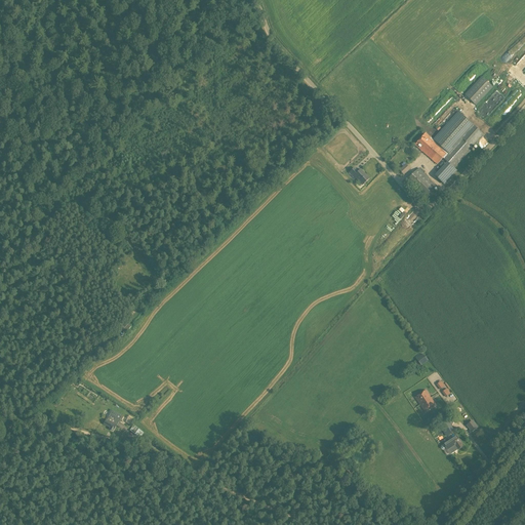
[(476,106),(493,87),(482,77),(465,94),(476,106)]
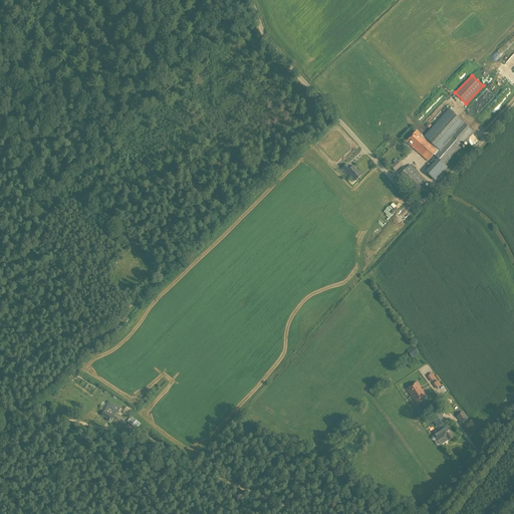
[(438,151),(434,155),(445,165),(474,133),(449,109),(424,138),(438,151)]
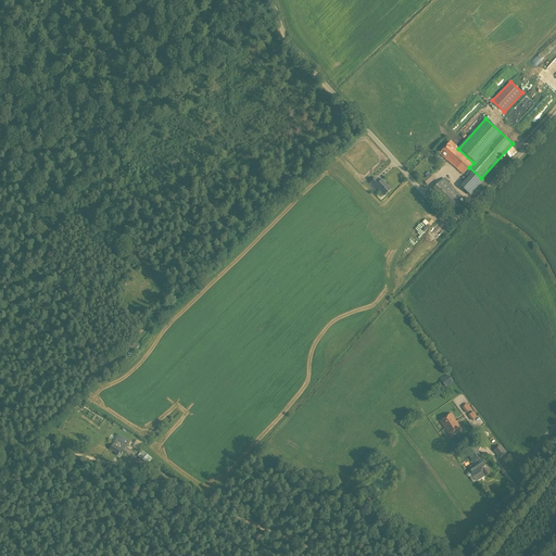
[(469,167),(474,163),(458,149),(451,141),(440,153),(463,174),(469,167)]
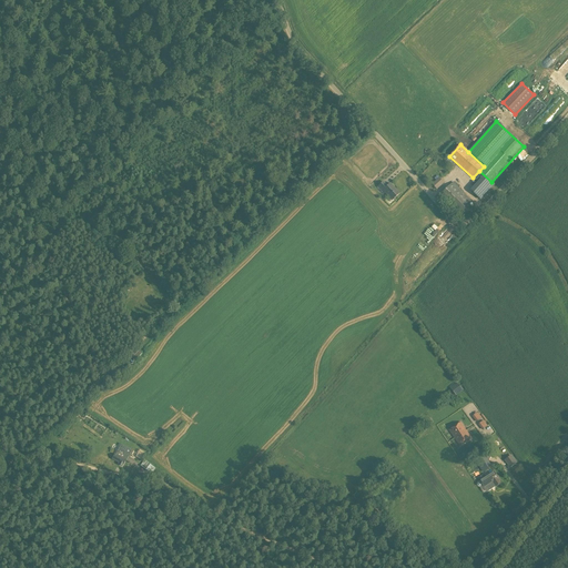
[(478,199),(493,183),(486,178),(472,193),(478,199)]
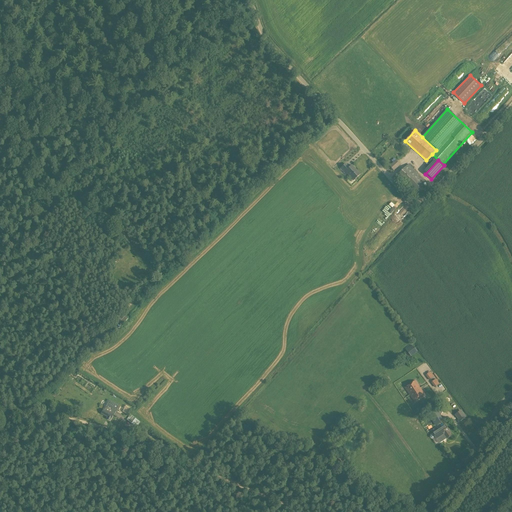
[(394,170),(400,165),(396,161),(390,166),(394,170)]
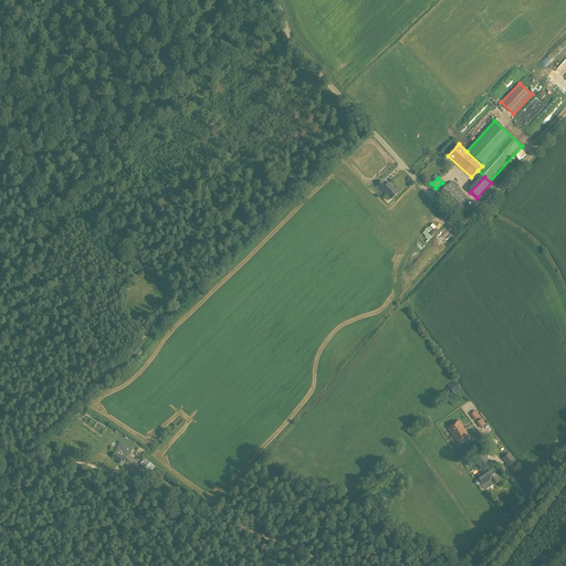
[(386,186),(381,181),(376,186),(383,192),(384,191),(390,199),(398,192),(394,188),(392,188),(388,184),(386,186)]
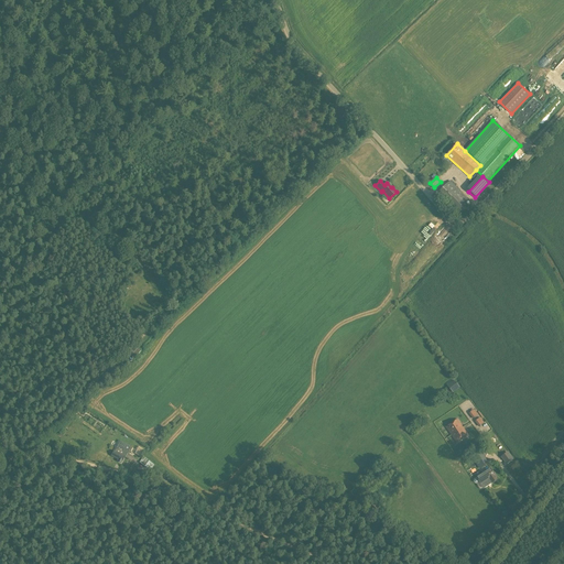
[(455,214),(468,201),(451,182),(436,195),(455,214)]
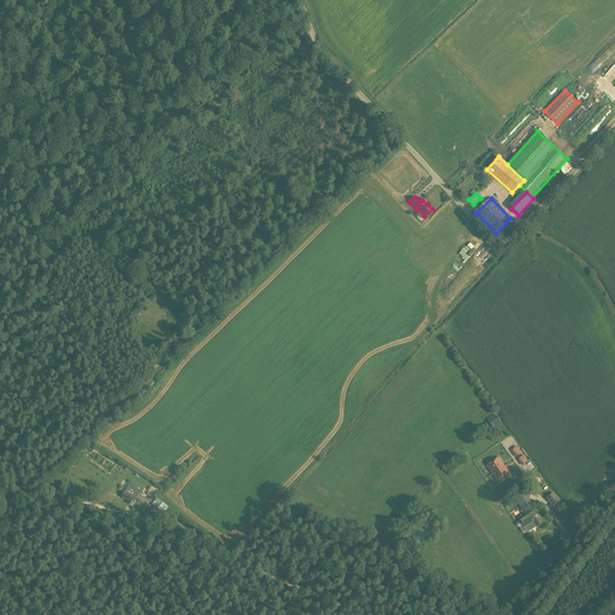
[(145,393),(154,383),(150,380),(143,387),(145,389),(144,390),(145,393)]
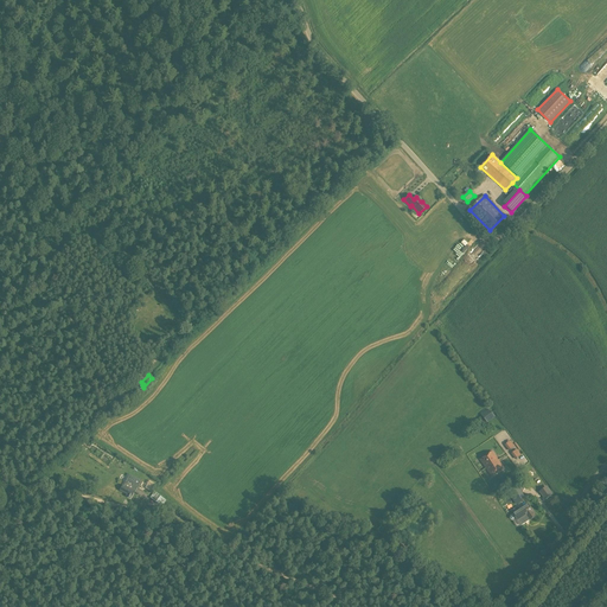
[(487,423),(496,417),(489,408),(480,415),(487,423)]
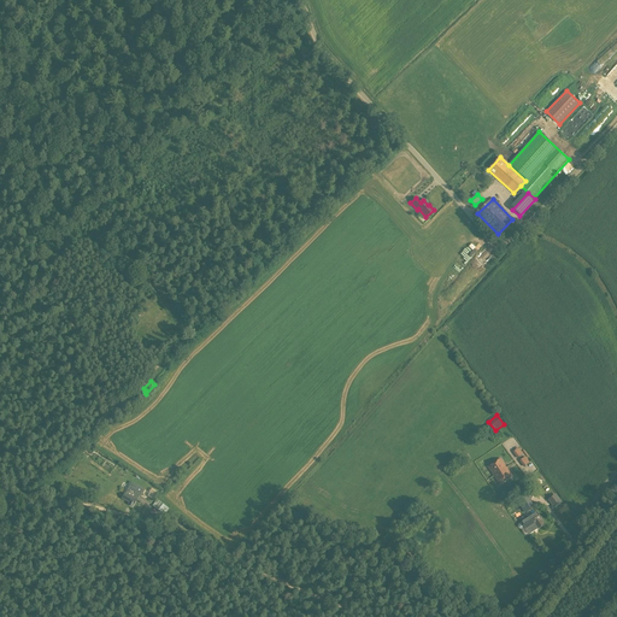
[(523,454),(518,448),(513,452),(517,458),(523,454)]
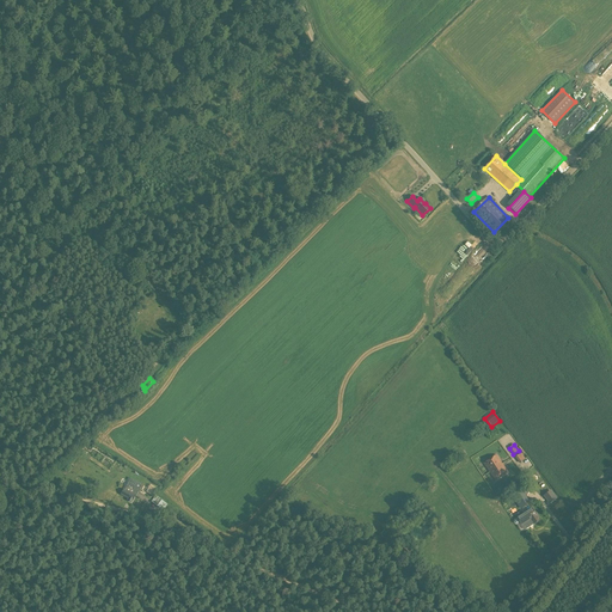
[(526,459),(521,453),(515,458),(520,464),(526,459)]
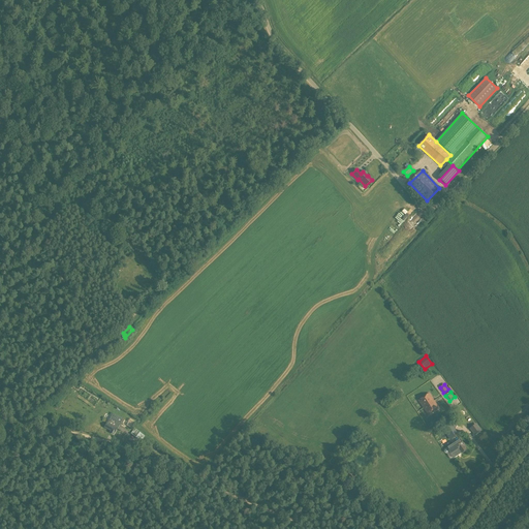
[(439,408),(429,394),(418,401),(428,415),(439,408)]
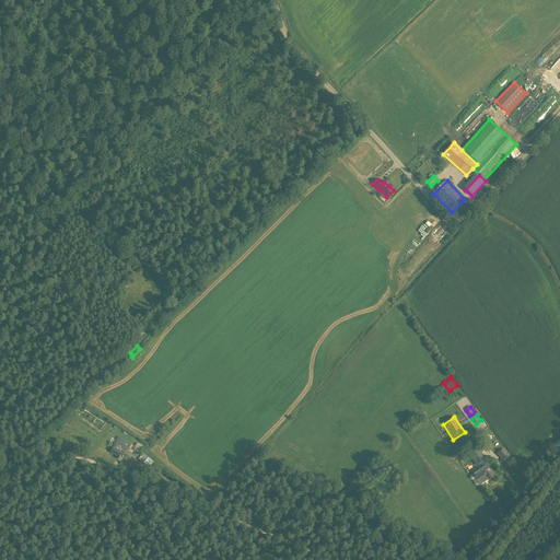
[(113,447),(111,452),(117,456),(116,457),(120,459),(127,447),(124,445),(125,444),(118,440),(114,447),(113,447)]
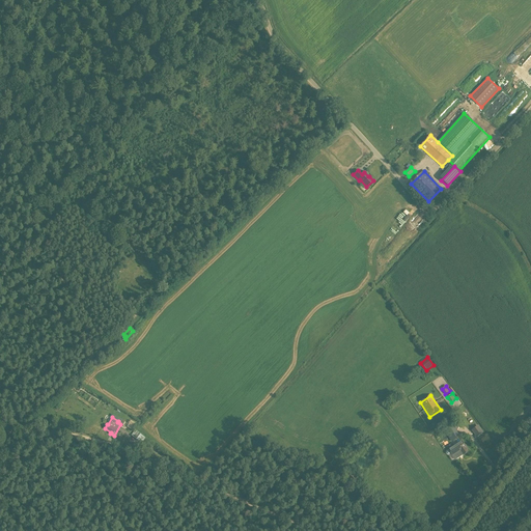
[(473,429),(478,437),(482,434),(477,426),(473,429)]
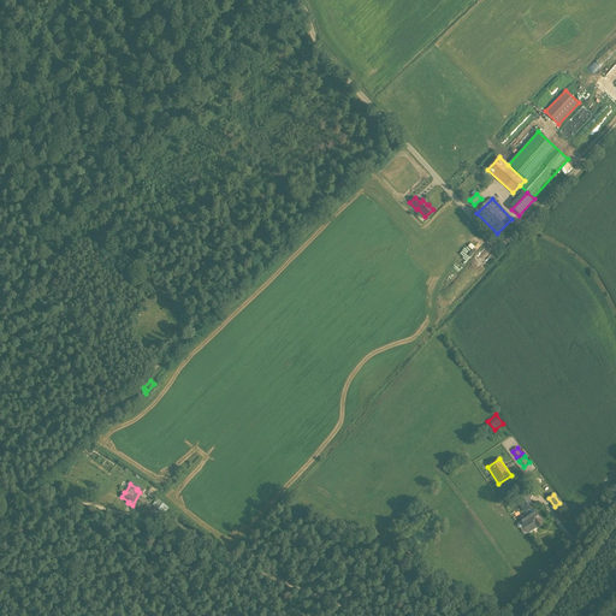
[(169,509),(163,504),(158,509),(158,510),(164,514),(169,509)]
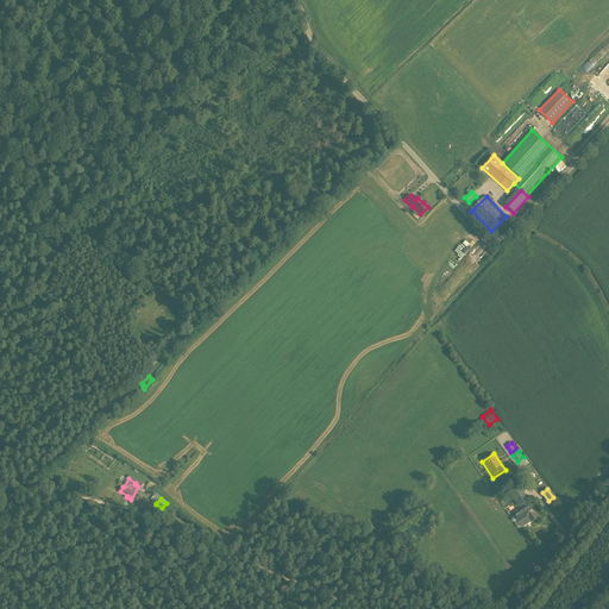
[(515,515),(515,516),(512,518),(512,520),(513,521),(515,521),(518,520),(520,523),(525,520),(525,521),(528,519),(532,522),(538,518),(529,506),(515,515)]
